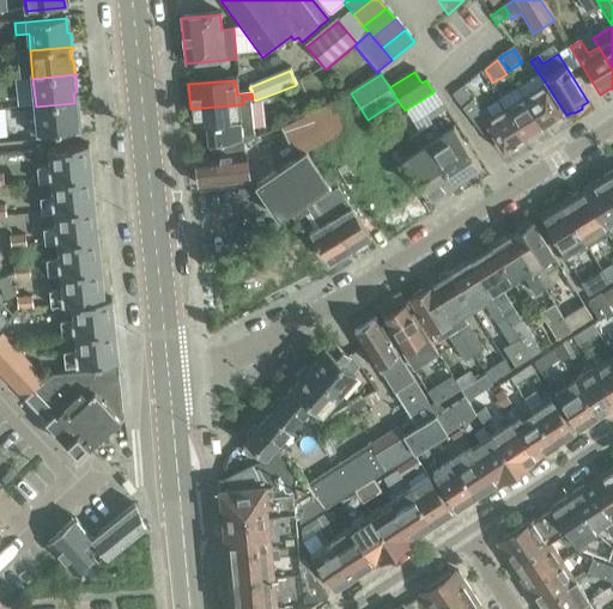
[(523,99),(542,129),(550,126),(553,126),(559,122),(559,120),(563,117),(544,87),(523,99)]
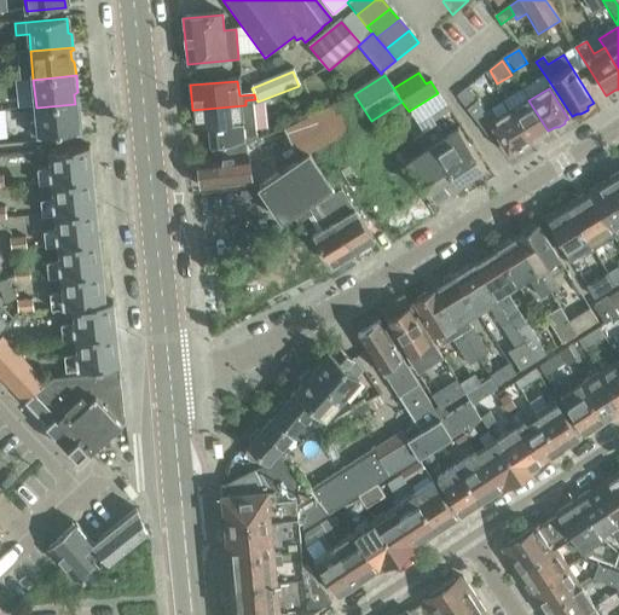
[(526,144),(528,143),(509,112),(496,121),(491,114),(486,117),(476,103),(475,104),(466,91),(457,98),(467,111),(487,137),(495,133),(509,155),(516,151),(520,151),(526,148),(526,144)]
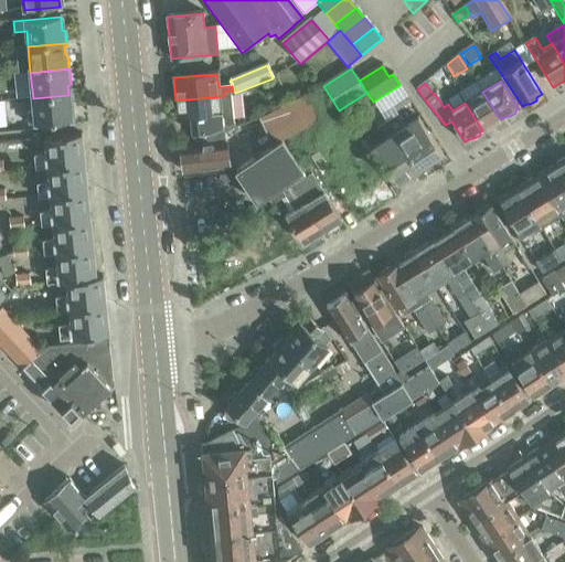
[(224,96),(176,101),(178,118),(190,116),(192,135),(193,135),(193,145),(202,141),(224,133),(235,128),(233,123),(231,92),(233,91),(224,92),(224,96)]
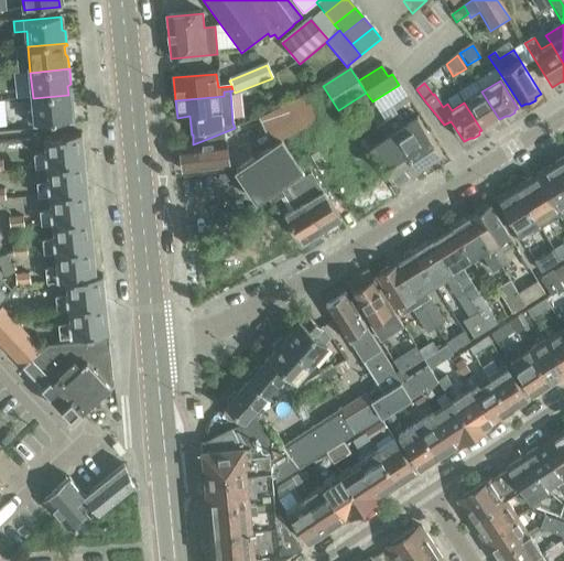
[(498,120),(499,119),(481,92),(464,103),(481,130),(488,127),(491,127),(497,123),(498,120)]
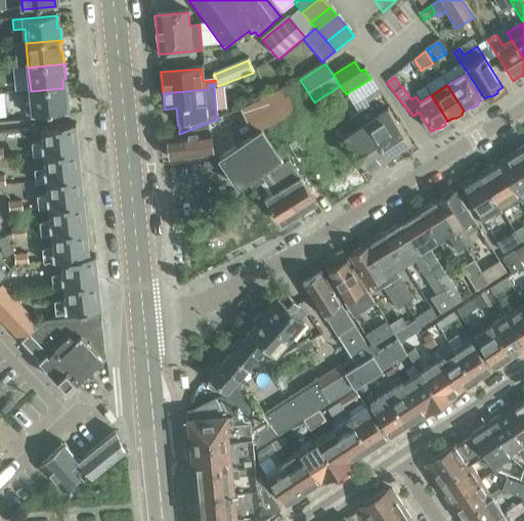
[(241,107),(246,119),(255,114),(262,129),(298,113),(287,87),(241,107)]
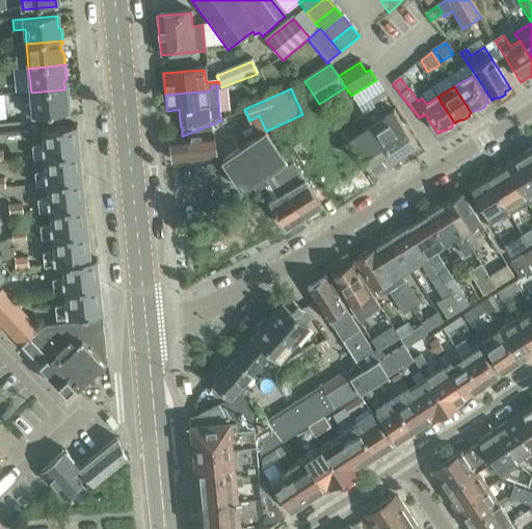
[(64,89),(31,93),(32,105),(25,105),(26,117),(43,116),(65,114),(67,114),(67,105),(69,102),(68,89),(64,89)]
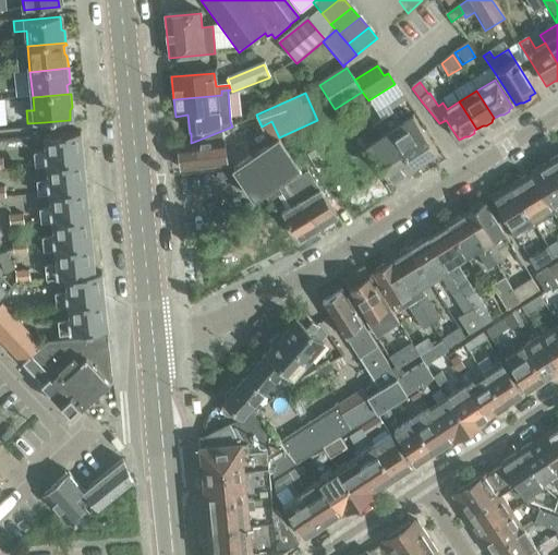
[(390,116),(381,121),(413,169),(415,168),(427,160),(427,159),(436,154),(412,117),(398,127),(390,116)]
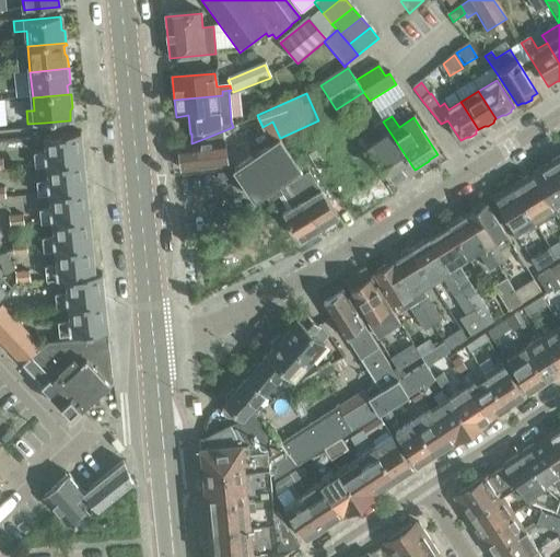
[(394,184),(406,176),(406,175),(415,170),(383,122),(374,128),(381,139),(366,149),(391,185),(394,183),(394,184)]
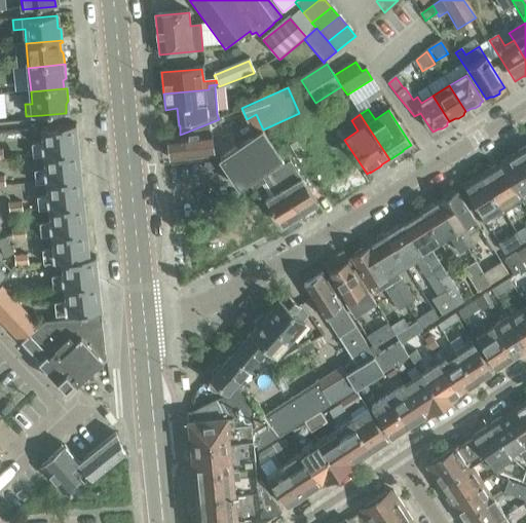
[(183,138),(167,139),(170,159),(171,160),(213,155),(211,135),(210,135),(209,123),(188,132),(189,137),(184,138),(183,138)]
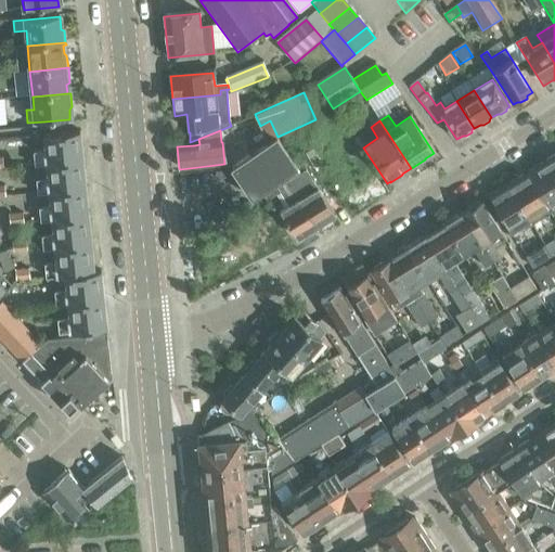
[(34,153),(35,166),(47,165),(82,162),(79,132),(44,137),(46,152),(34,153)]
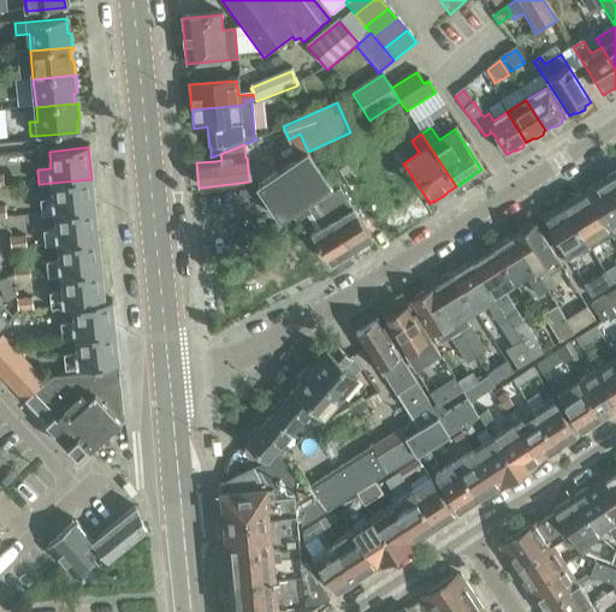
[(329,190),(312,164),(306,155),(298,160),(268,179),(266,176),(254,183),(258,188),(279,223),(288,217),(304,206),(329,190)]
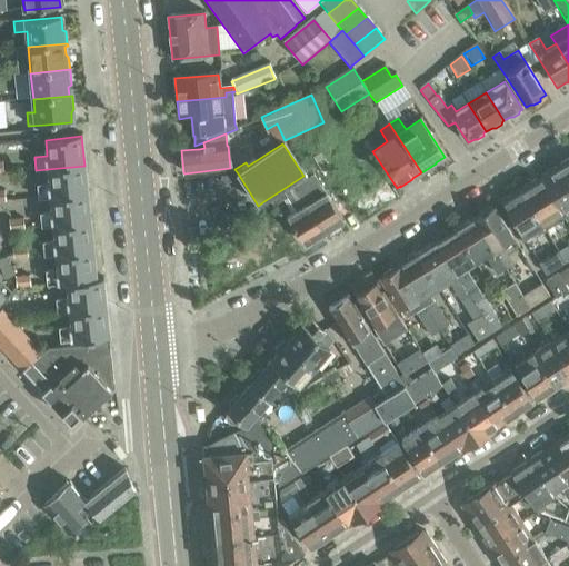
[(568,160),(558,168),(568,185),(568,160)]
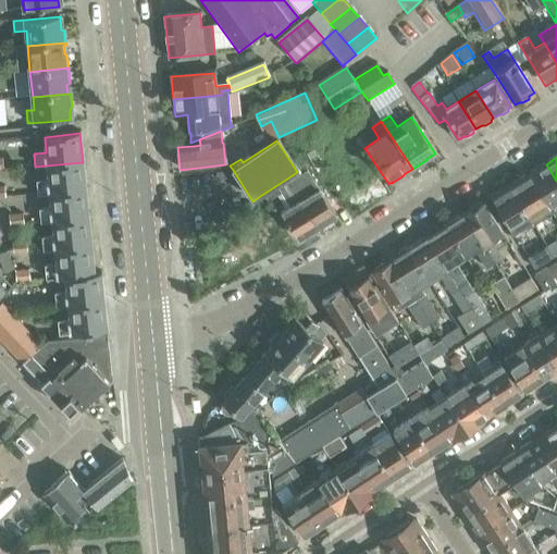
[(38,195),(50,194),(86,191),(83,162),(47,165),(48,181),(36,182),(38,195)]
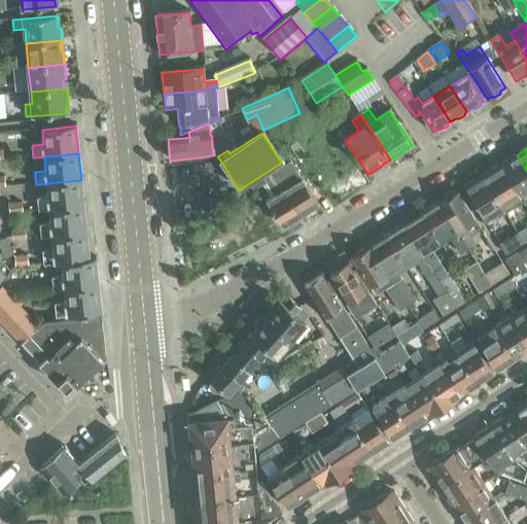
[(503,166),(500,168),(520,200),(526,195),(526,171),(517,155),(502,164),(503,166)]
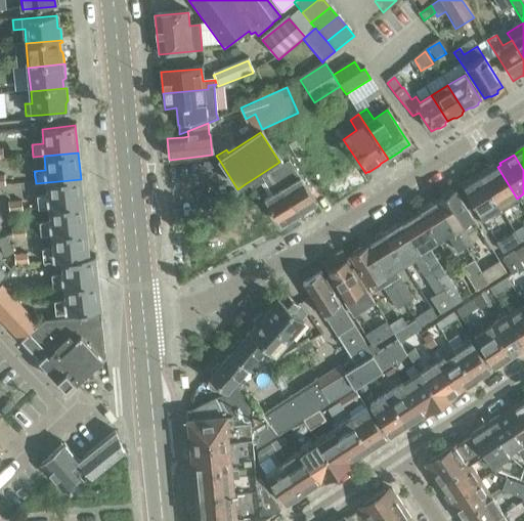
[(298,215),(316,204),(288,161),(272,171),(274,175),(272,177),(280,191),(281,190),(298,215)]
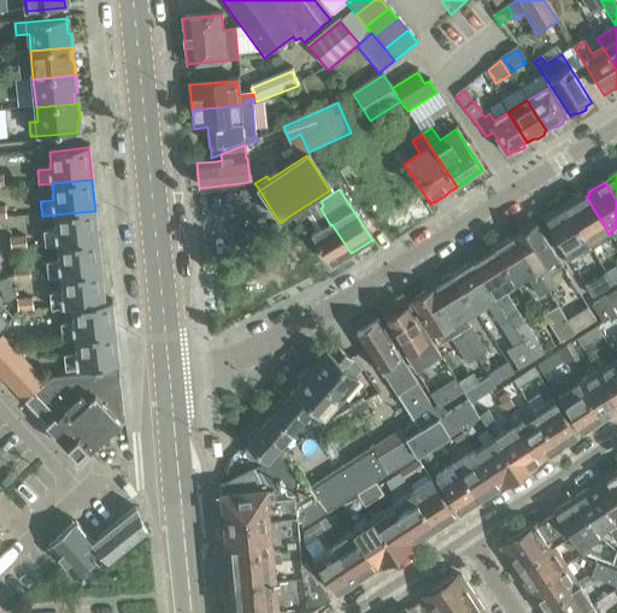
[(609,234),(586,196),(582,199),(581,196),(564,207),(588,246),(609,234)]
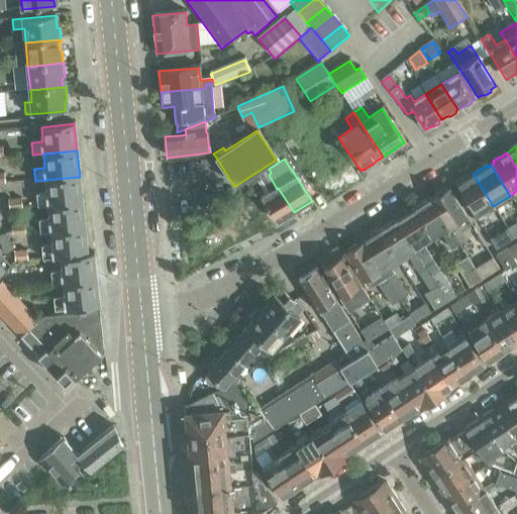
[(271,173),(269,169),(256,176),(260,181),(268,194),(261,199),(277,223),(280,221),(282,225),(290,220),(288,216),(294,212),(278,188),(277,189),(269,175),(271,173)]
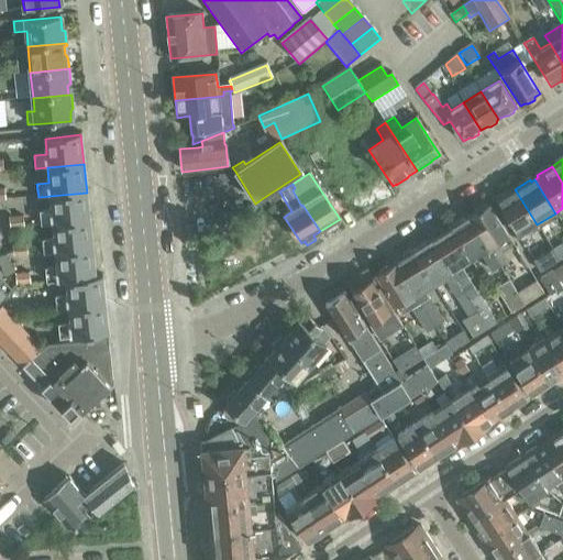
[(278,188),(263,198),(268,206),(283,197),(279,191),(278,188)]
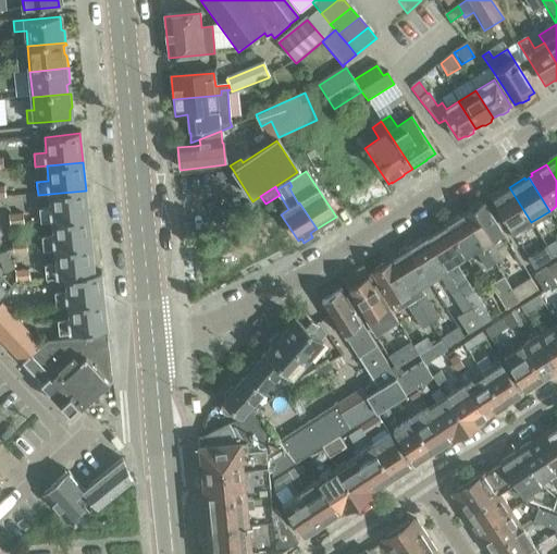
[(509,187),(491,199),(517,242),(525,236),(520,229),(531,222),(509,187)]
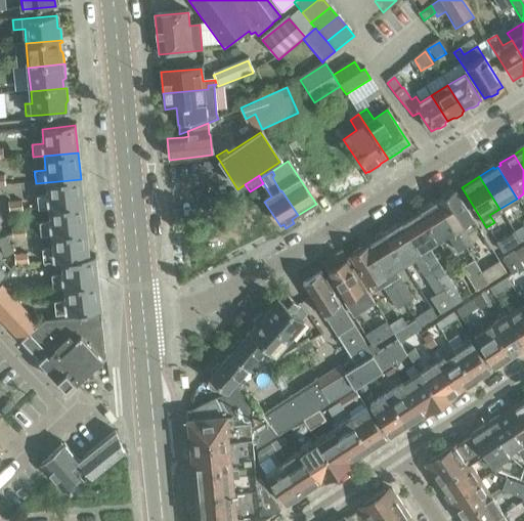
[(37,198),(38,210),(49,209),(83,206),(81,179),(47,182),(48,196),(37,198)]
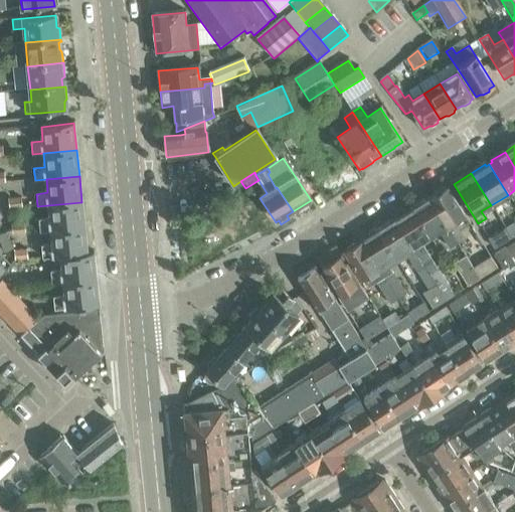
[(430,200),(453,235),(460,231),(455,222),(465,216),(447,187),(433,196),(434,197),(430,200)]
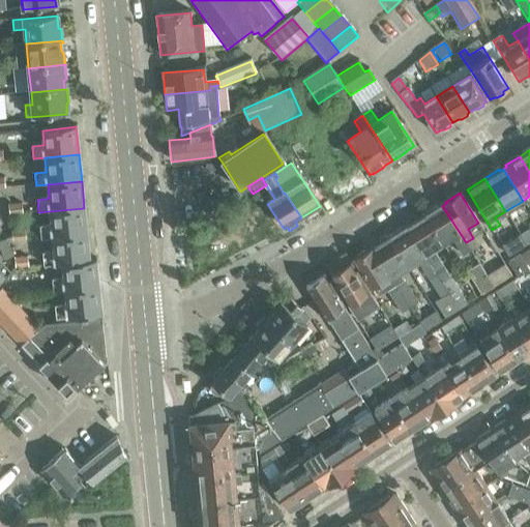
[(9,215),(23,214),(22,205),(8,206),(9,215)]
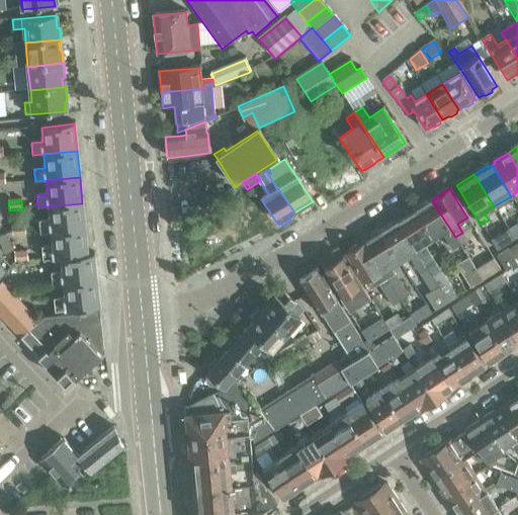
[(447,242),(455,237),(432,201),(428,203),(427,201),(414,210),(432,240),(441,234),(447,242)]
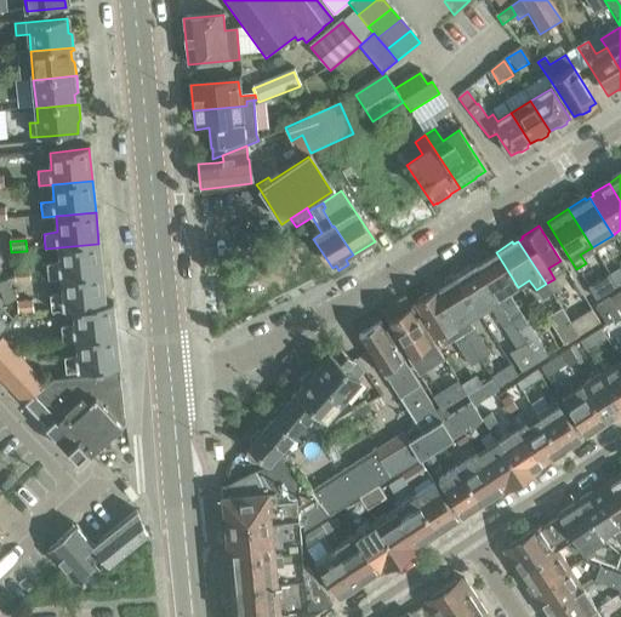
[(49,280),(62,279),(102,274),(98,244),(58,247),(61,263),(47,264),(49,280)]
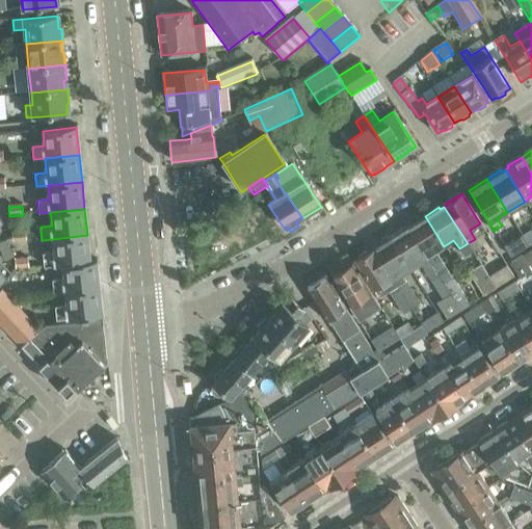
[(413,226),(408,229),(432,266),(439,278),(450,296),(460,313),(469,308),(434,252),(444,246),(425,216),(411,225),(413,226)]
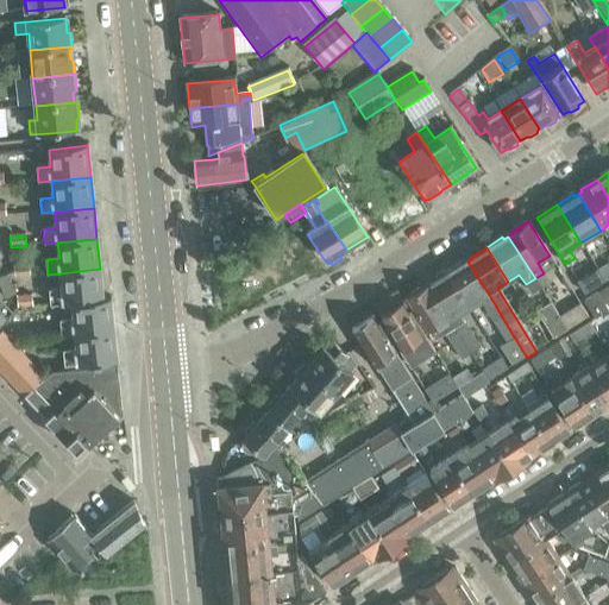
[(462,263),(446,272),(468,307),(479,300),(494,323),(502,317),(495,304),(468,262),(464,264),(462,263)]
